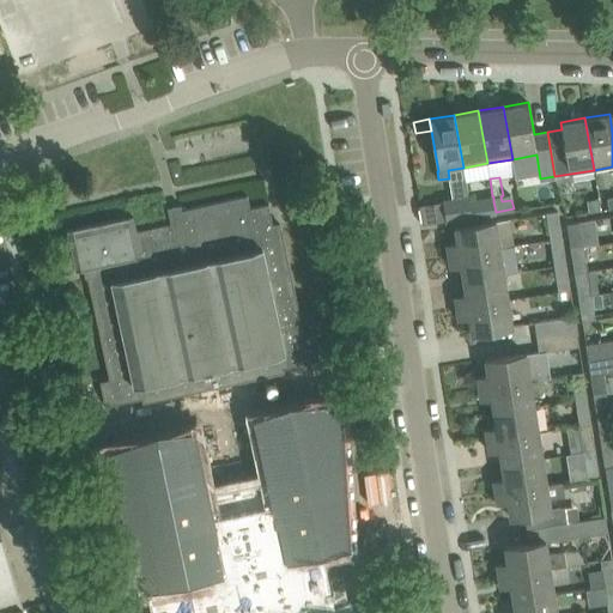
[(468,200),(479,199),(477,188),(467,189),(468,198),(468,200)]
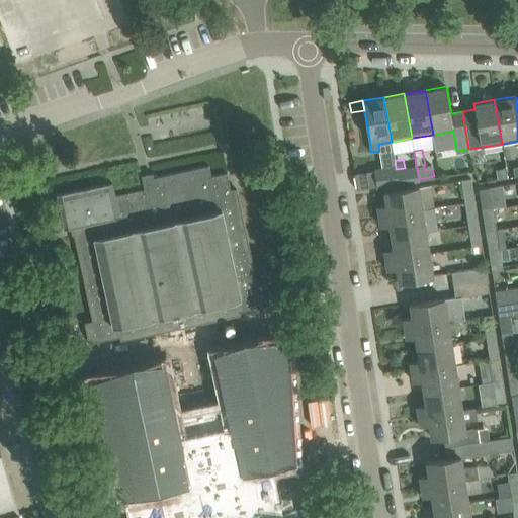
[(92,252),(108,326),(247,295),(238,256),(250,254),(232,169),(211,173),(208,162),(142,177),(144,188),(116,194),(112,179),(56,191),(64,227),(86,223),(86,225),(72,229),(78,255),(92,252)]
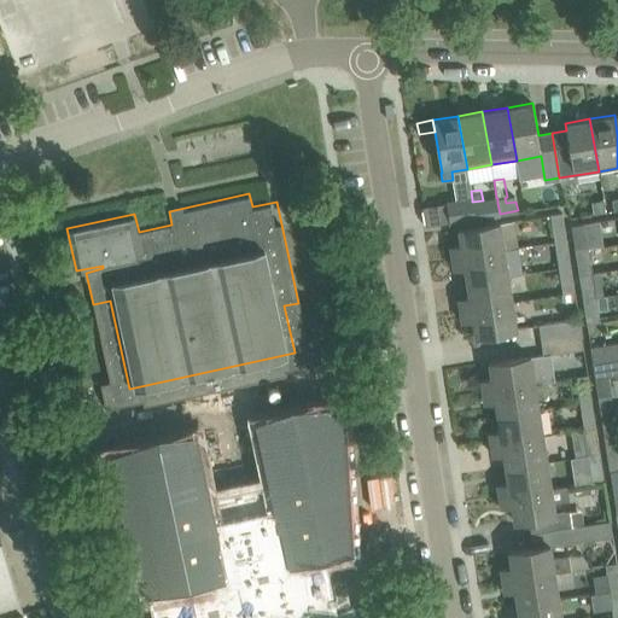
[(450,222),(474,217),(472,202),(472,199),(447,203),(450,222)]
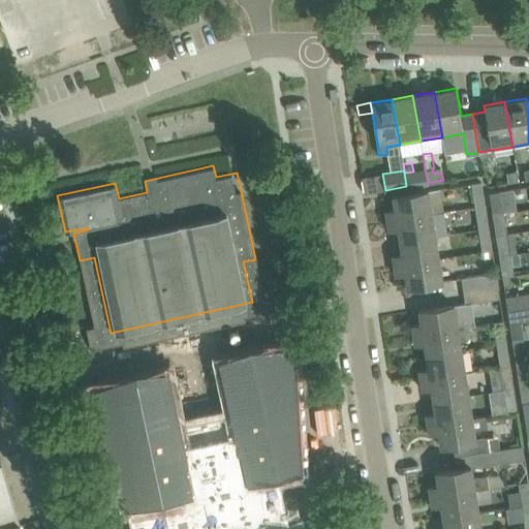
[(413,172),(404,173),(407,186),(428,183),(426,174),(413,176),(413,172)]
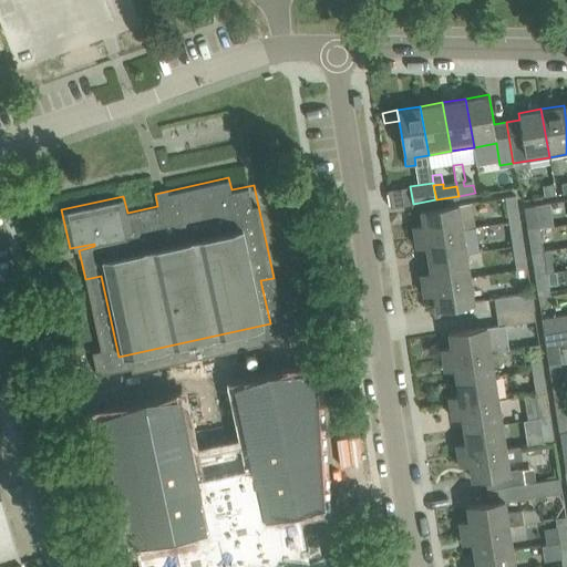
[(556,195),(554,184),(543,185),(545,197),(556,195)]
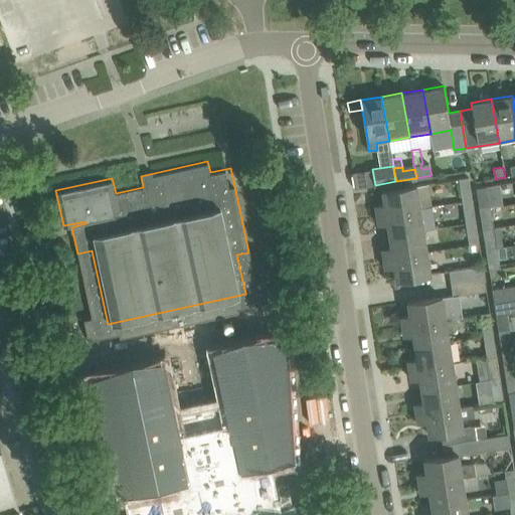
[(462,196),(471,194),(468,177),(459,179),(462,196)]
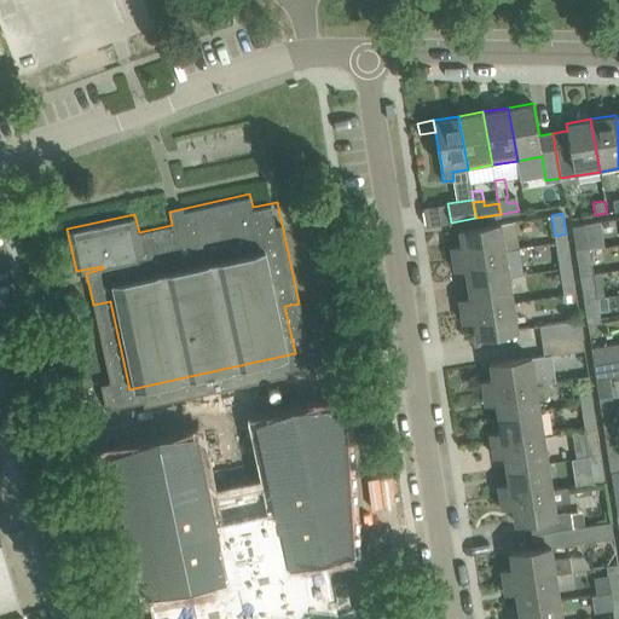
[(451,247),(453,259),(505,250),(501,223),(460,230),(462,246),(451,247)]
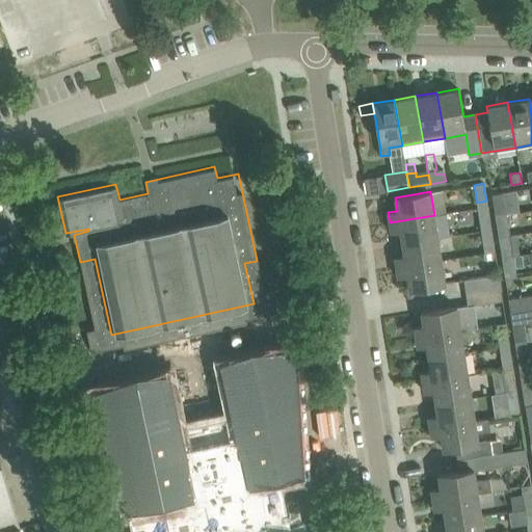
[(495,216),(506,214),(503,192),(491,194),(495,216)]
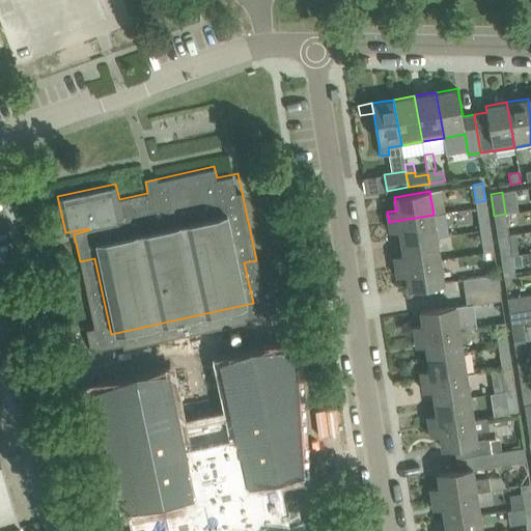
[(487,214),(477,215),(480,230),(490,229),(487,214)]
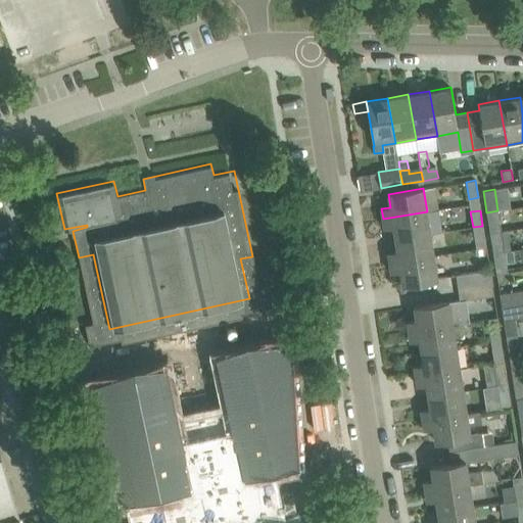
[(502,231),(498,210),(497,210),(486,212),(490,233),(502,231)]
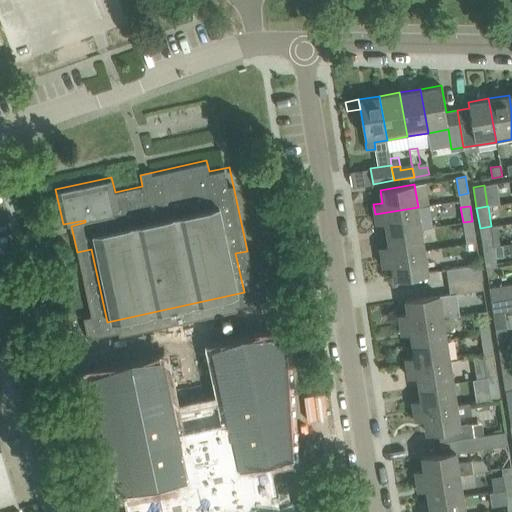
[(385,221),(387,234),(421,228),(418,207),(375,214),(376,223),(385,221)]
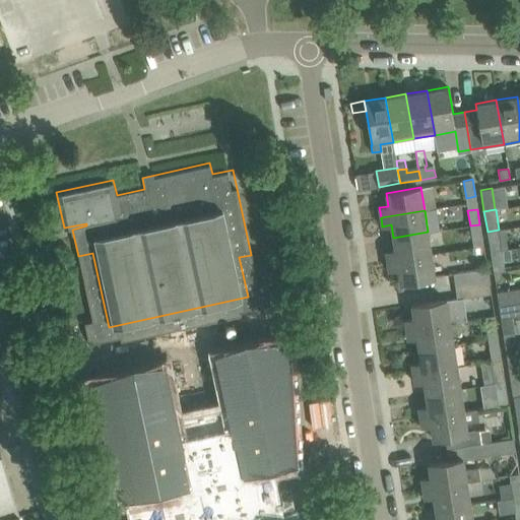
[(472,242),(481,240),(479,224),(470,225),(472,242)]
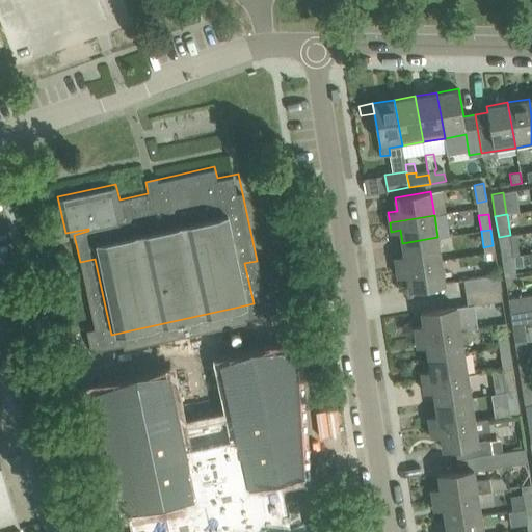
[(513,256),(510,235),(499,237),(502,258),(513,256)]
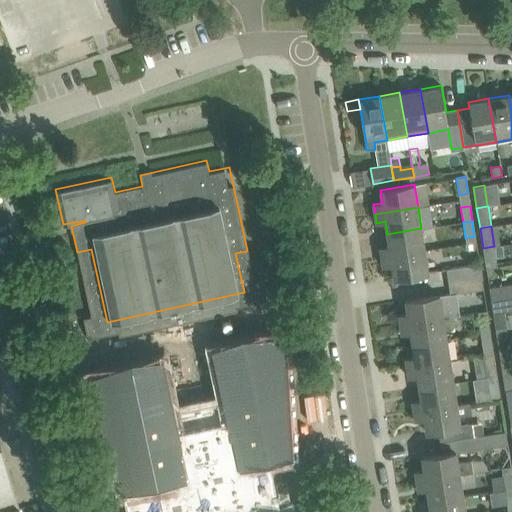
[(380,247),(381,257),(424,250),(421,228),(387,234),(389,246),(380,247)]
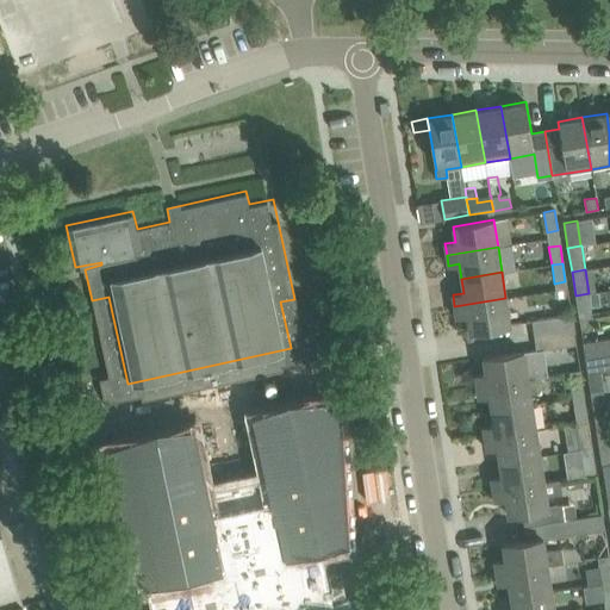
[(589,293),(576,296),(579,319),(592,318),(589,293)]
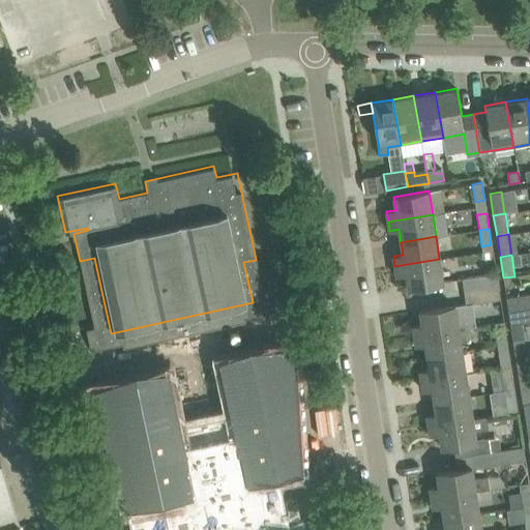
[(439,259),(394,266),(396,275),(406,274),(408,288),(443,283),(439,259)]
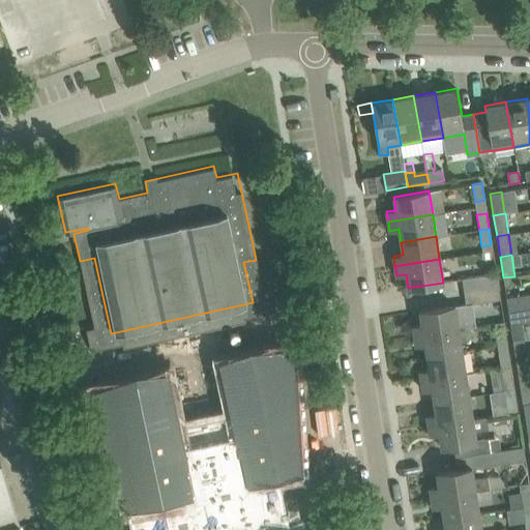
[(498,287),(496,273),(462,278),(464,292),(498,287)]
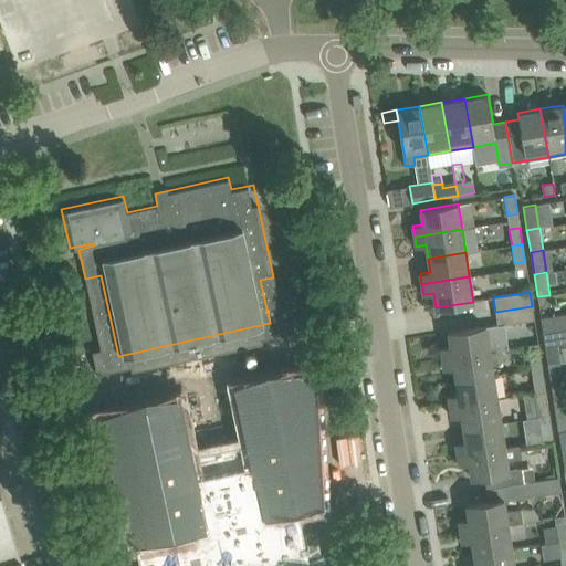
[(534,320),(532,306),(495,312),(498,326),(534,320)]
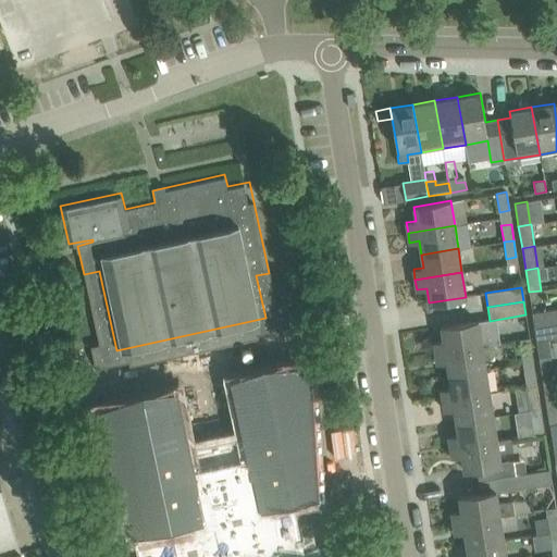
[(556,308),(532,312),(534,326),(556,323),(556,308)]
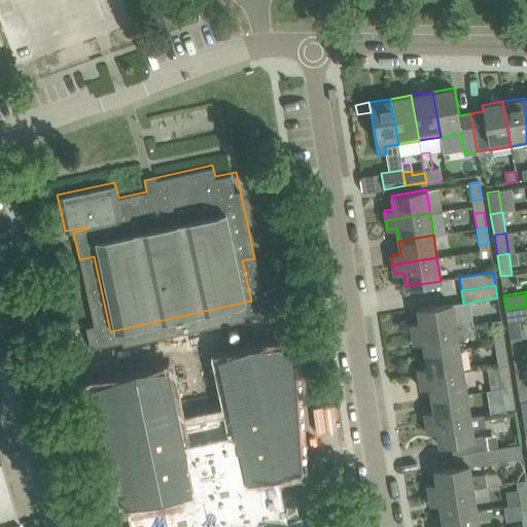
[(412,334),(456,327),(452,304),(418,309),(420,322),(411,324),(412,334)]
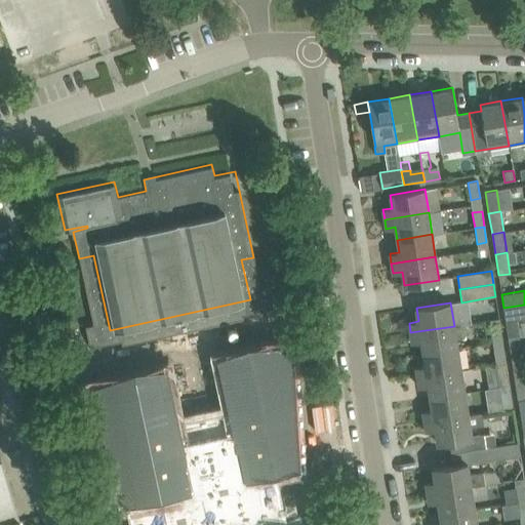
[(524,305),(519,306),(505,308),(506,320),(524,317),(524,305)]
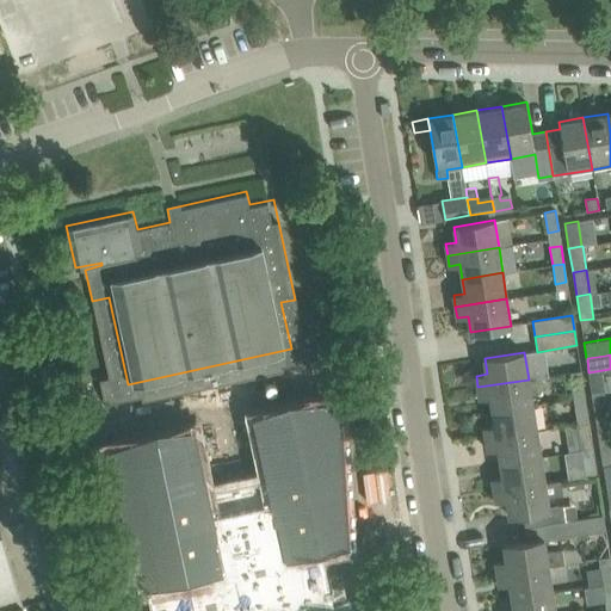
[(100,414),(88,358),(69,363),(81,418),(100,414)]
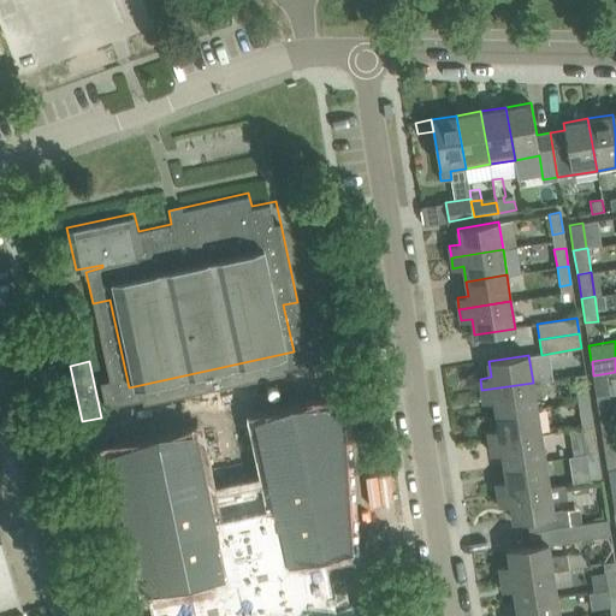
[(57,377),(53,363),(31,371),(36,384),(57,377)]
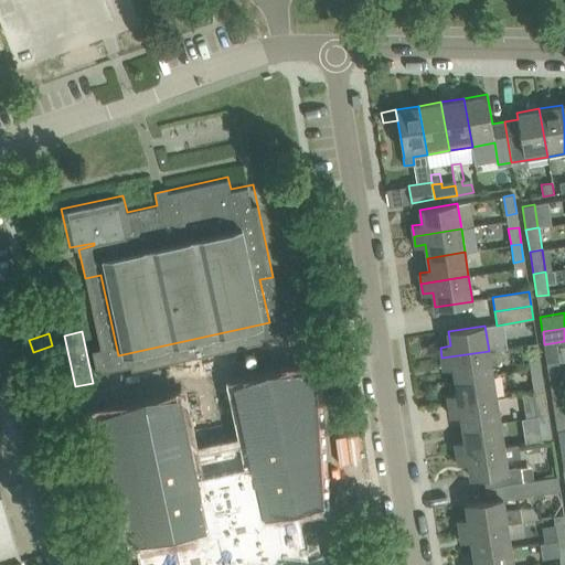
[(530,369),(541,366),(539,348),(526,350),(530,369)]
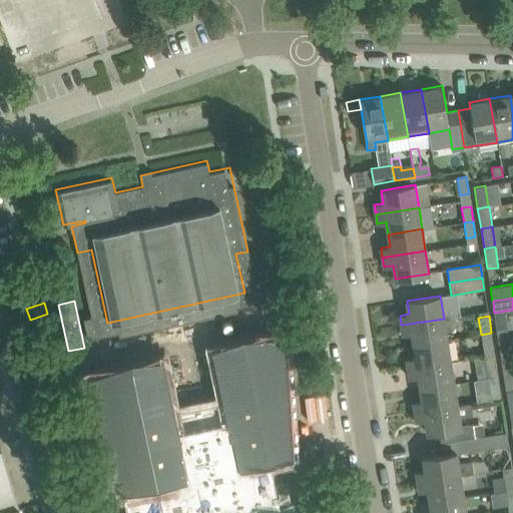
[(414,345),(448,340),(446,329),(454,328),(452,317),(444,319),(401,325),(403,334),(412,333),(414,345)]
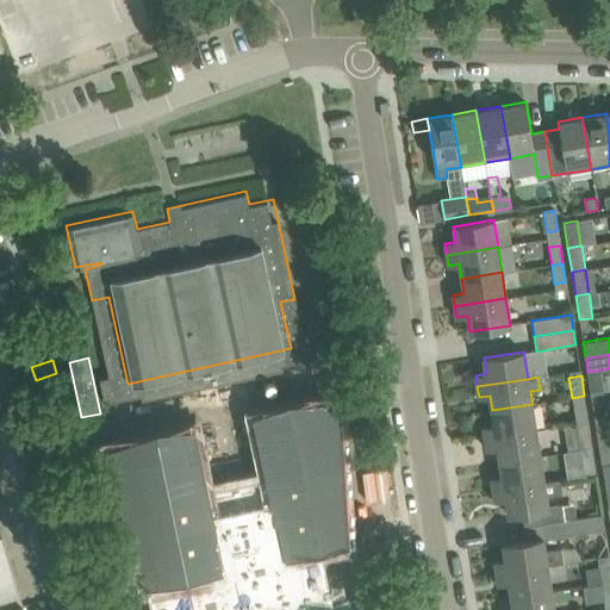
[(574,417),(587,415),(584,396),(572,398),(574,417)]
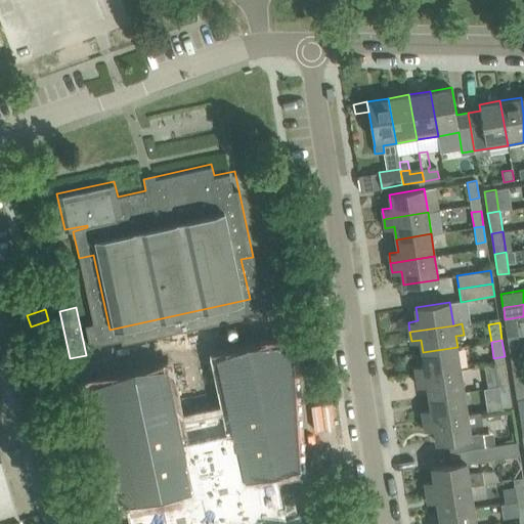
[(511,358),(522,356),(521,350),(520,343),(514,344),(509,344),(510,351),(511,358)]
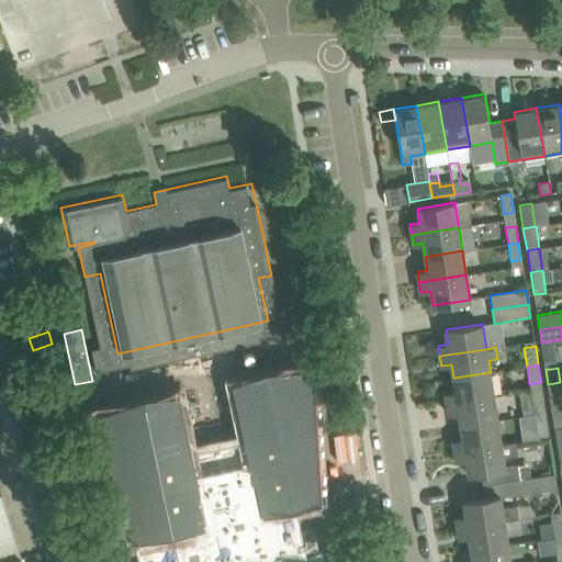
[(178,396),(98,415),(134,537),(134,536),(139,561),(315,561),(314,560),(307,561),(298,515),(313,498),(318,497),(311,375),(310,369),(235,384),(247,440),(190,452),(178,396)]
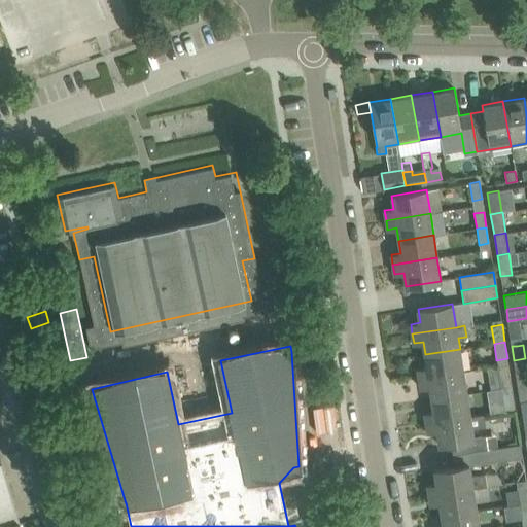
[(419,378),(463,372),(460,349),(425,354),(426,367),(417,369),(419,378)]
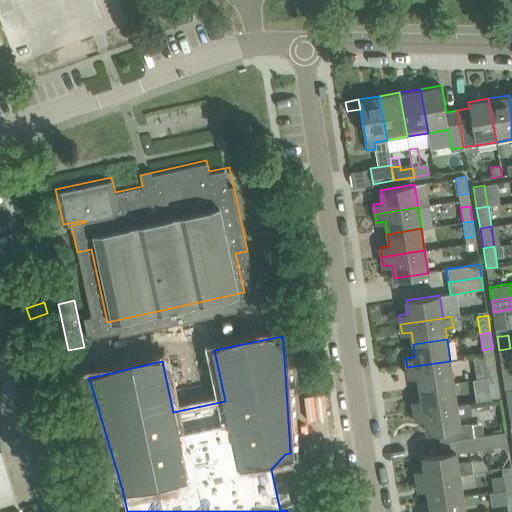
[(510,348),(499,350),(501,360),(501,366),(511,364),(511,363),(511,358),(510,348)]
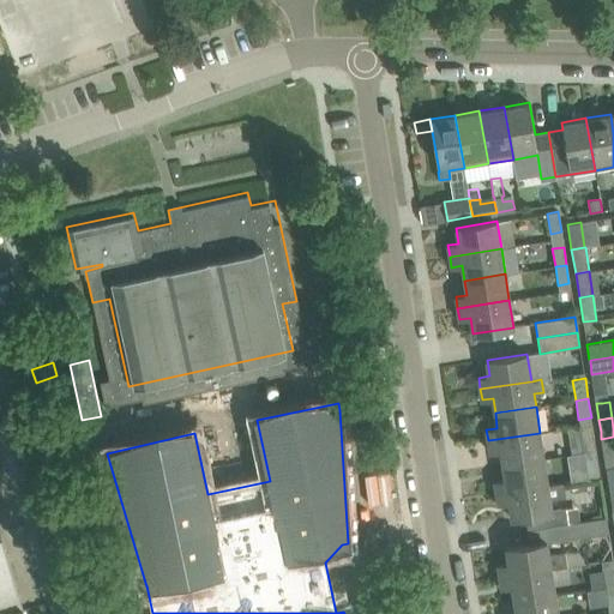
[(584,452),(596,451),(593,425),(579,427),(584,452)]
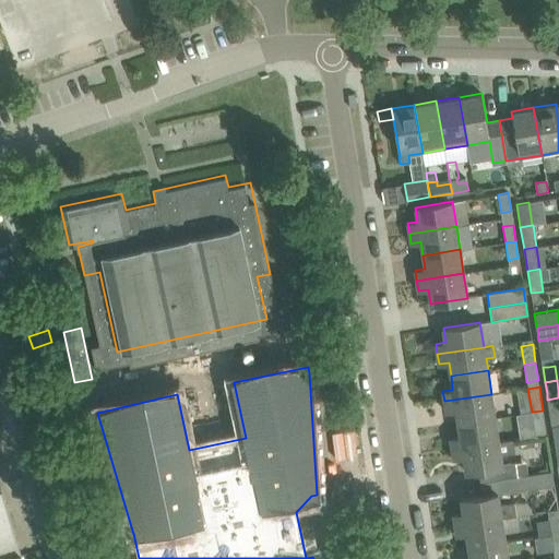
[(458,424),(495,417),(491,394),(444,401),(445,412),(455,409),(458,424)]
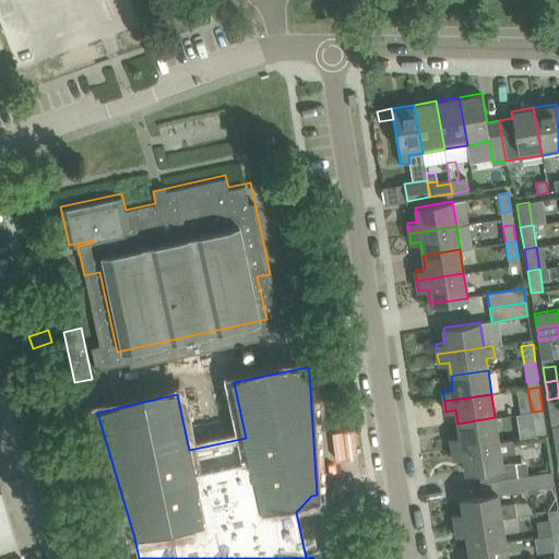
[(558,408),(549,411),(551,427),(558,425),(558,408)]
